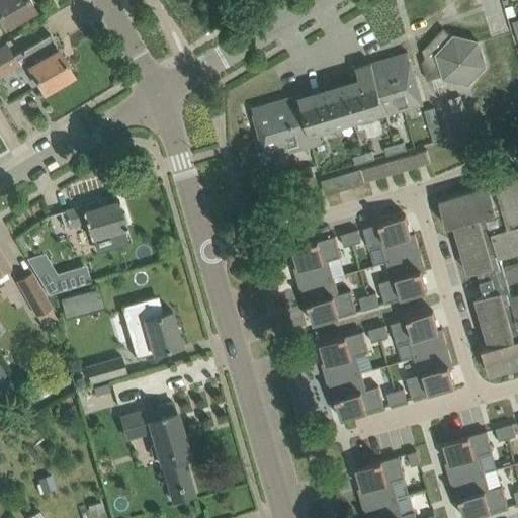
[(0,0),(0,15),(6,26),(35,9),(29,0),(0,0)]
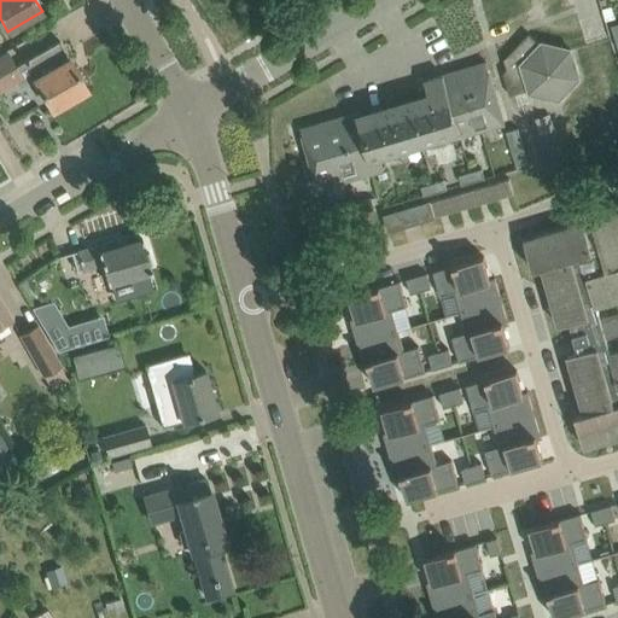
[(530,34),(505,59),(511,82),(507,83),(509,95),(513,94),(517,108),(530,104),(526,91),(559,99),(578,77),(571,50),(542,42),(541,45),(530,34)]
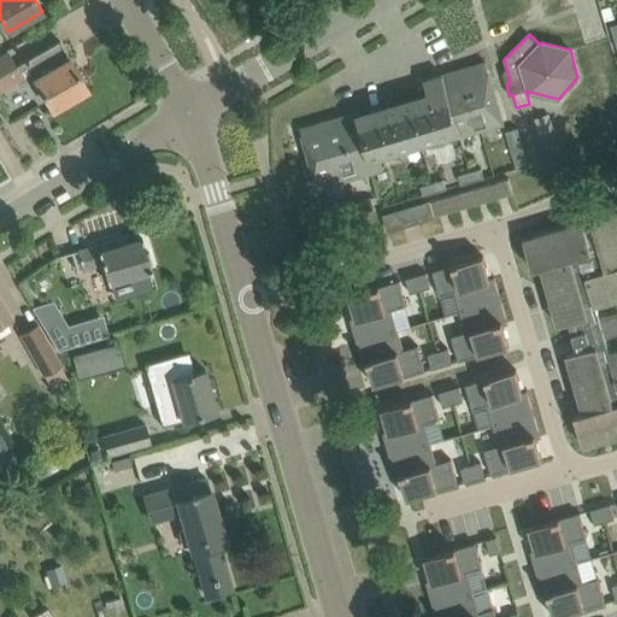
[(40,88),(52,109),(88,88),(59,41),(25,60),(35,78),(40,88)]
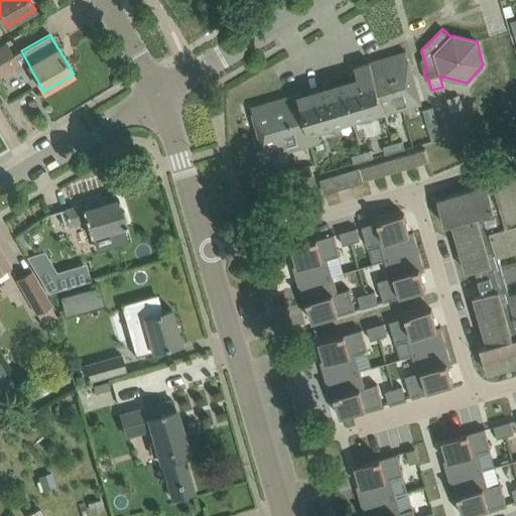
[(6,42),(0,45),(0,75),(19,65),(13,55),(6,42)]
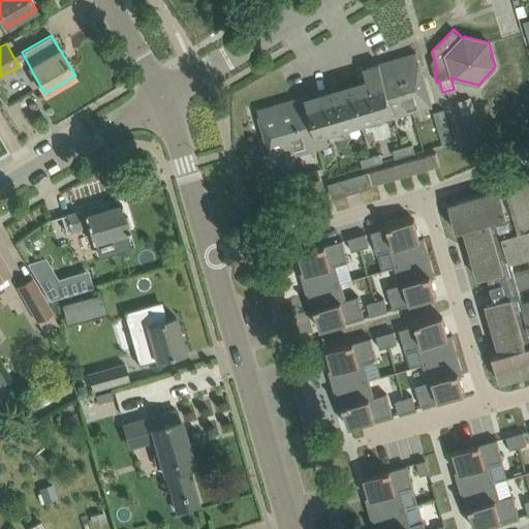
[(416,53),(391,61),(405,113),(432,104),(416,53)]
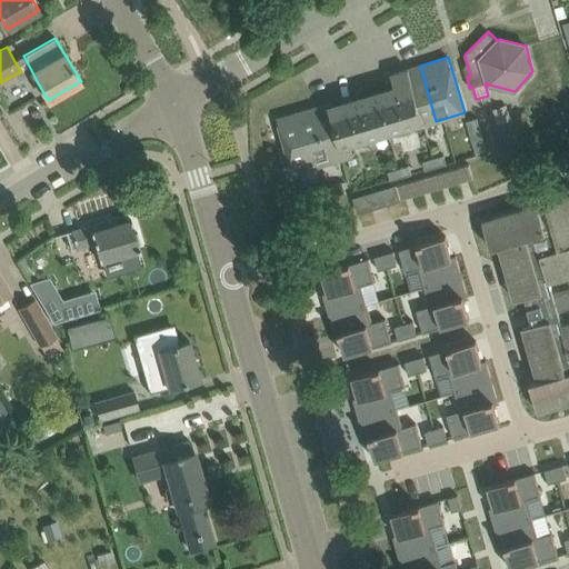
[(391,73),(396,88),(408,126),(422,121),(423,125),(436,121),(420,66),(391,73)]
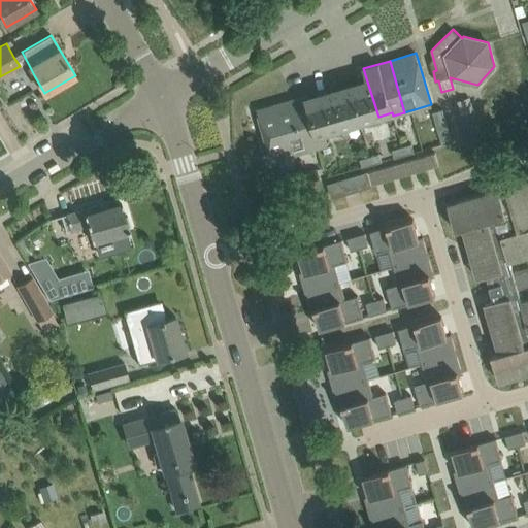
[(367,81),(337,90),(348,126),(378,117),(367,81)]
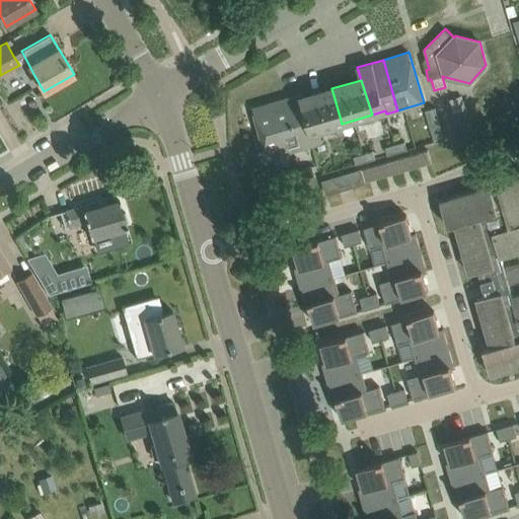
[(302,97),(315,144),(322,142),(319,130),(342,124),(331,88),(302,97)]
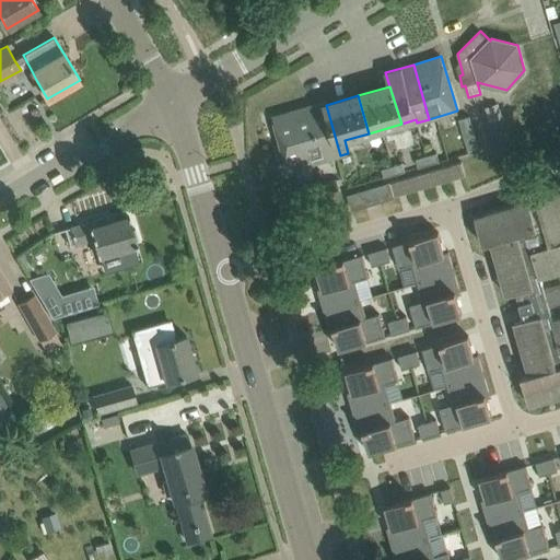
[(325,102),(299,108),(315,163),(340,155),(326,105),(325,102)]
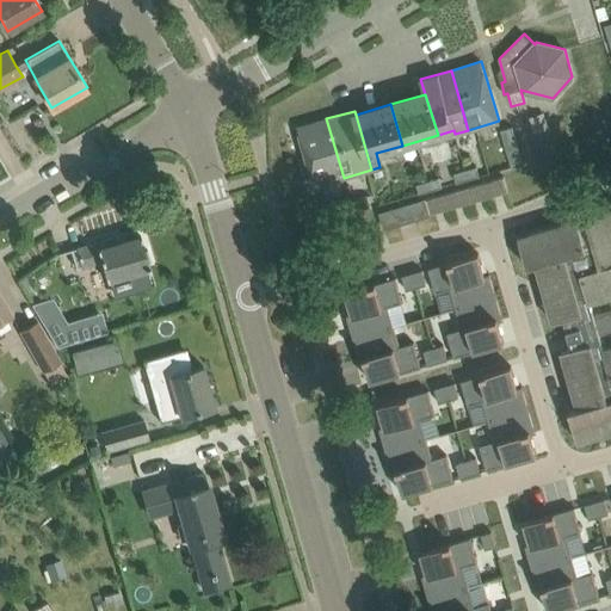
[(344,178),(326,118),(297,127),(300,134),(315,186),(344,178)]
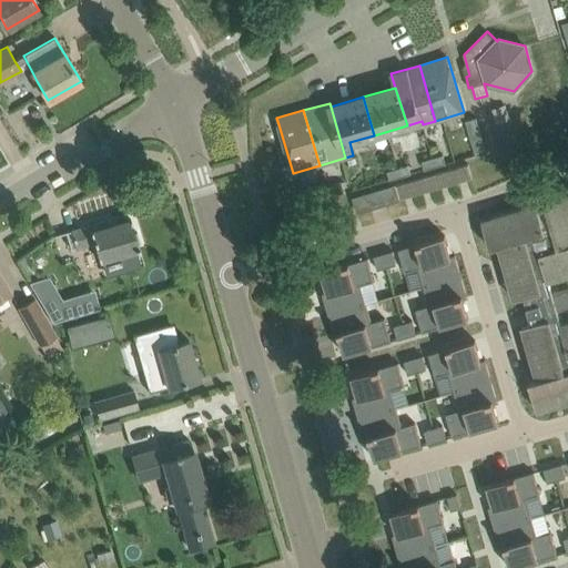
[(466,121),(476,155),(487,152),(477,118),(466,121)]
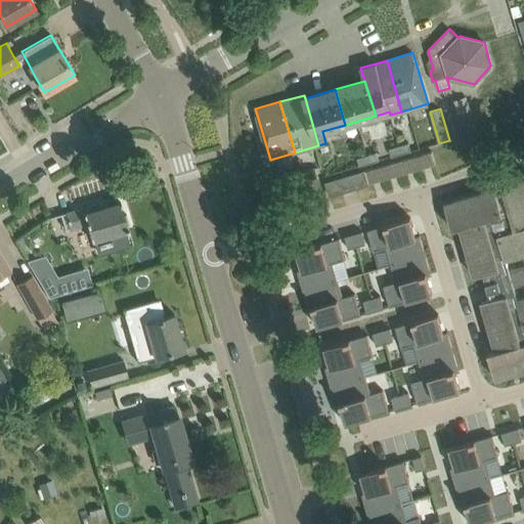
[(390,148),(392,157),(411,151),(409,143),(390,148)]
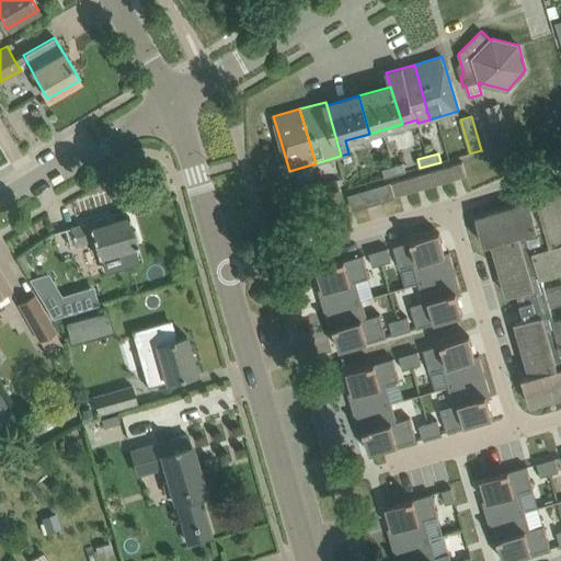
[(348,195),(353,210),(396,197),(396,196),(467,175),(462,162),(348,195)]
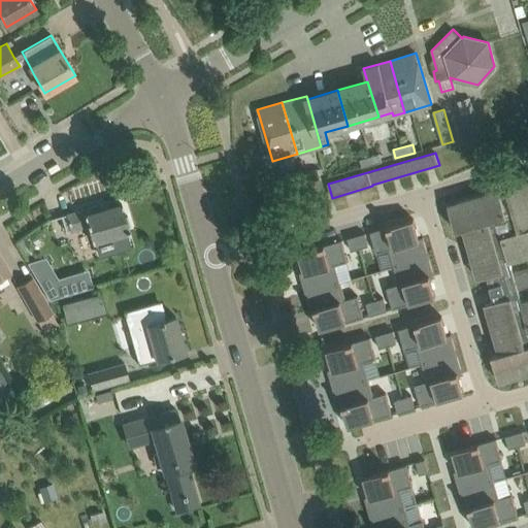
[(360,159),(363,167),(383,162),(380,154),(360,159)]
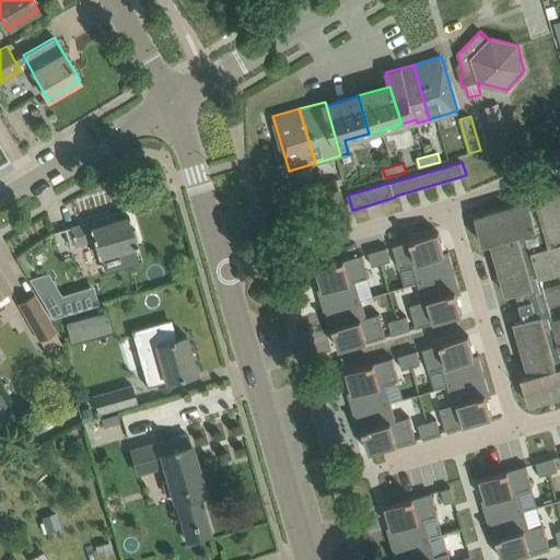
[(337,179),(324,183),(326,193),(339,189),(337,179)]
